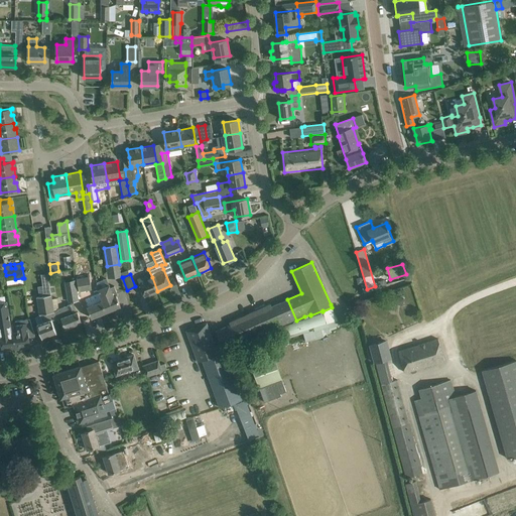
[(157,291),(152,277),(148,279),(147,276),(137,279),(144,296),(157,291)]
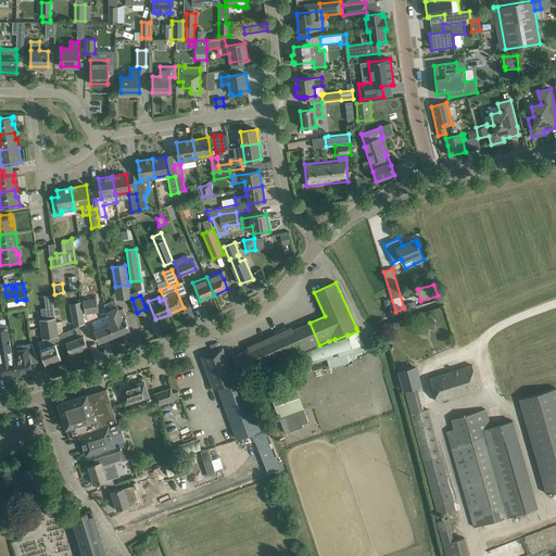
[(98,312),(96,299),(83,301),(85,314),(98,312)]
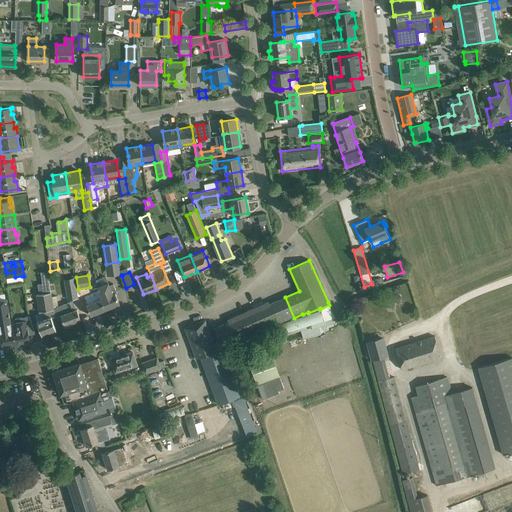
[(77,297),(74,278),(65,280),(68,299),(77,297)]
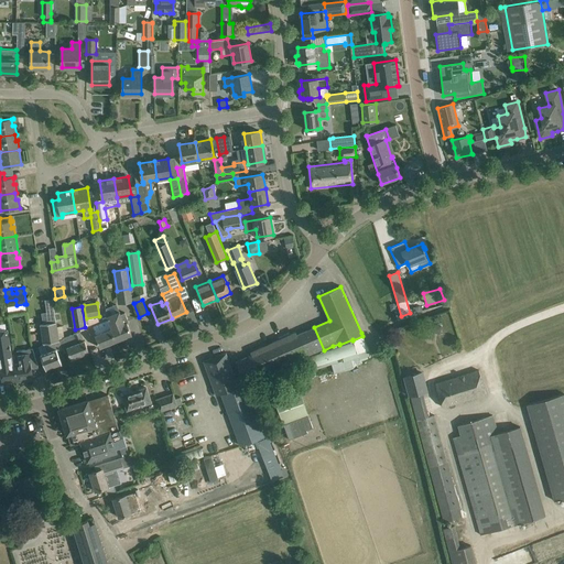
[(109,320),(93,327),(95,335),(99,347),(116,342),(132,335),(127,322),(129,322),(126,313),(118,315),(117,313),(108,316),(109,320)]
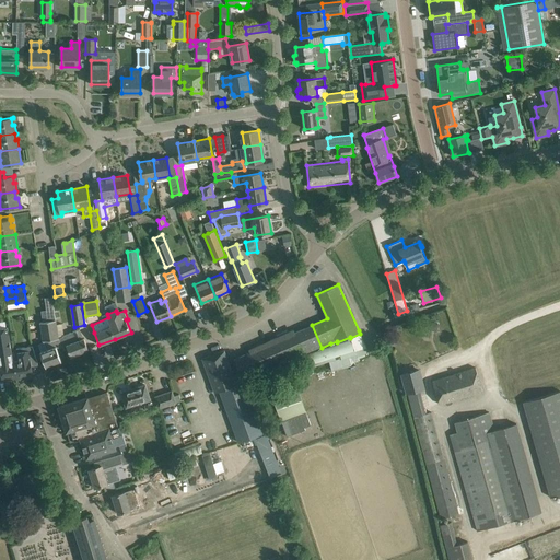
[(45,341),(38,343),(42,351),(41,352),(42,356),(45,365),(61,360),(57,348),(61,346),(59,338),(59,337),(57,324),(56,319),(48,321),(44,322),(41,323),(43,340),(45,340),(45,341)]
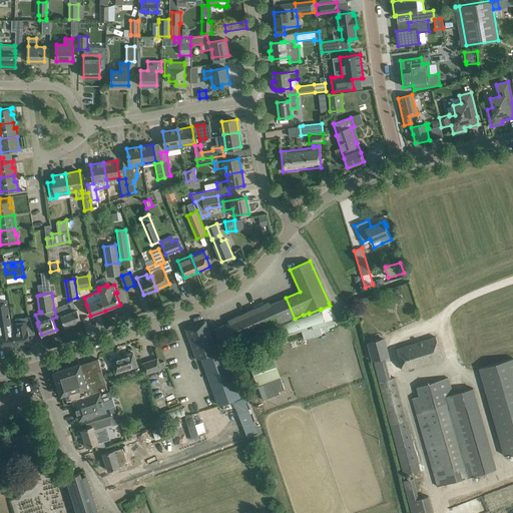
[(280,325),(295,319),(286,298),(271,305),(280,325)]
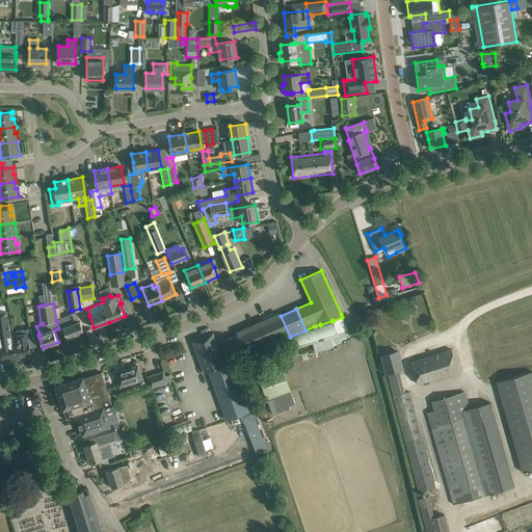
[(6,311),(0,312),(0,350),(2,361),(16,358),(14,350),(19,349),(18,343),(17,343),(11,343),(6,311)]
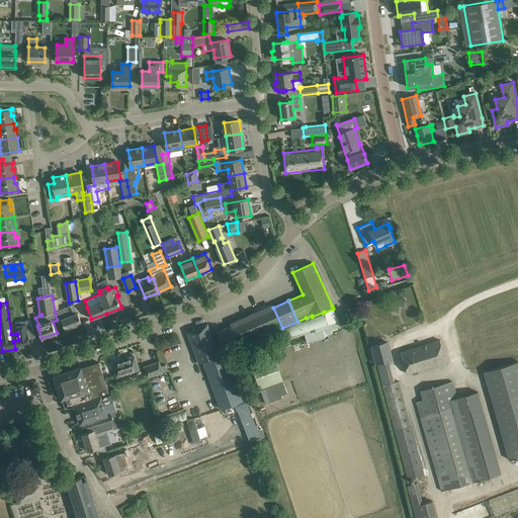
[(73,305),(55,312),(55,313),(57,320),(61,319),(65,330),(82,323),(78,313),(77,313),(73,305)]
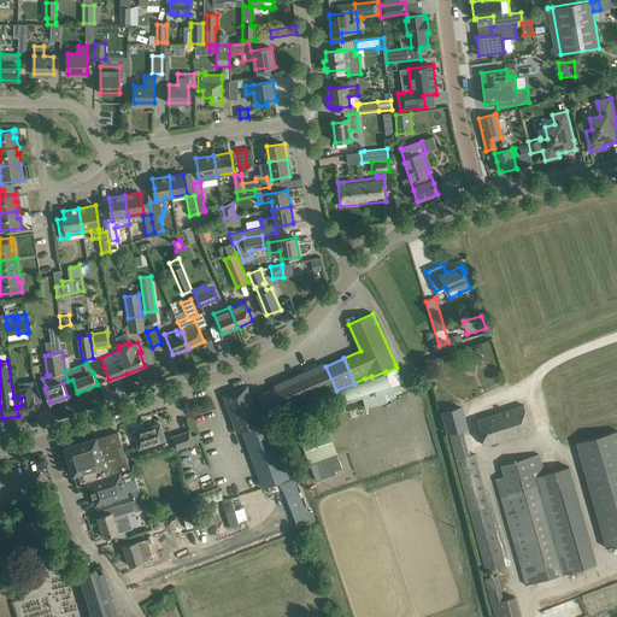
[(330,393),(336,391),(325,366),(258,397),(265,415),(266,415),(328,387),(330,393)]
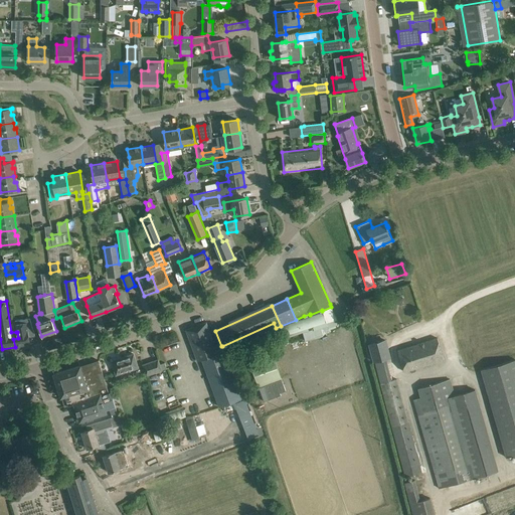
[(304,318),(281,326),(284,336),(289,334),(290,337),(302,333),(303,332),(311,330),(312,333),(314,339),(323,336),(323,334),(330,332),(329,330),(335,327),(334,325),(339,323),(337,319),(336,318),(331,307),(322,311),(323,311),(319,313),(304,318)]
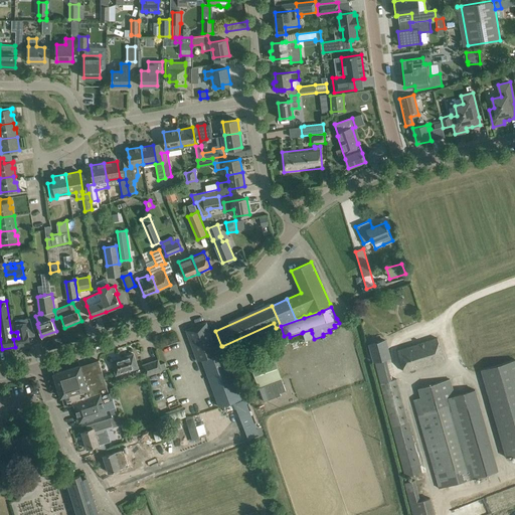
[(29,318),(15,320),(16,324),(15,324),(16,332),(17,332),(18,338),(13,339),(15,347),(15,349),(27,347),(27,345),(30,344),(29,336),(35,335),(29,318)]
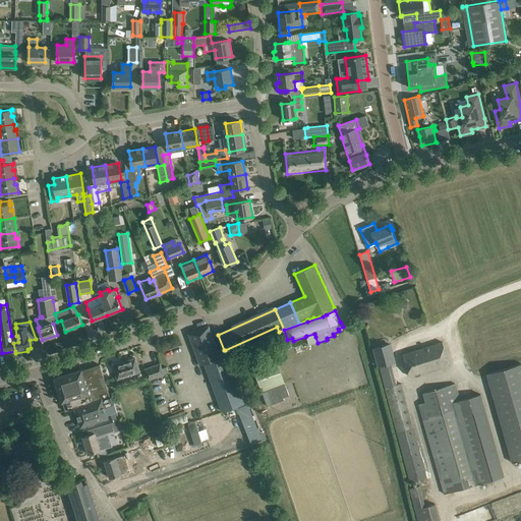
[(209,326),(188,334),(191,343),(199,365),(205,363),(205,365),(222,411),(244,402),(228,359),(227,355),(220,357),(218,352),(213,336),(209,326)]
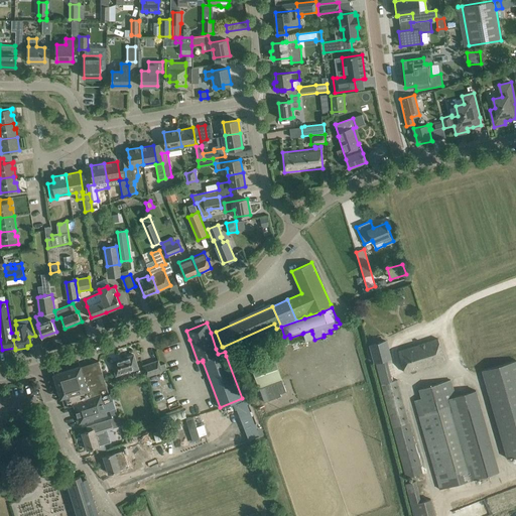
[(438,339),(398,351),(405,372),(410,371),(411,372),(412,372),(416,371),(417,370),(416,369),(444,360),(438,339)]
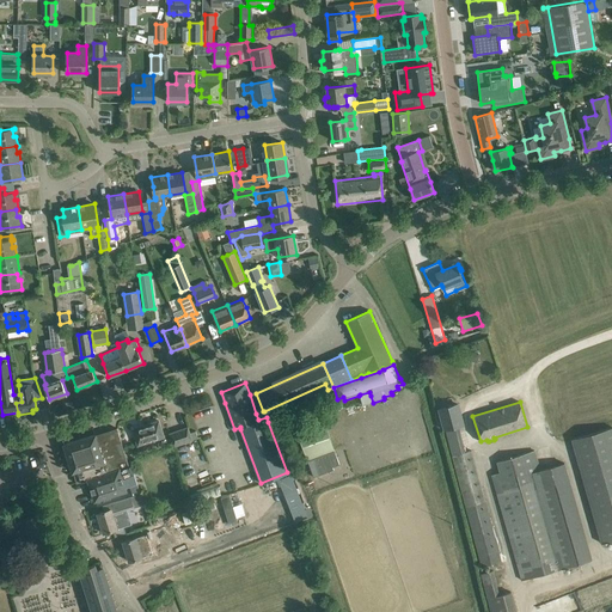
[(445,430),(463,424),(458,404),(439,409),(445,430)]
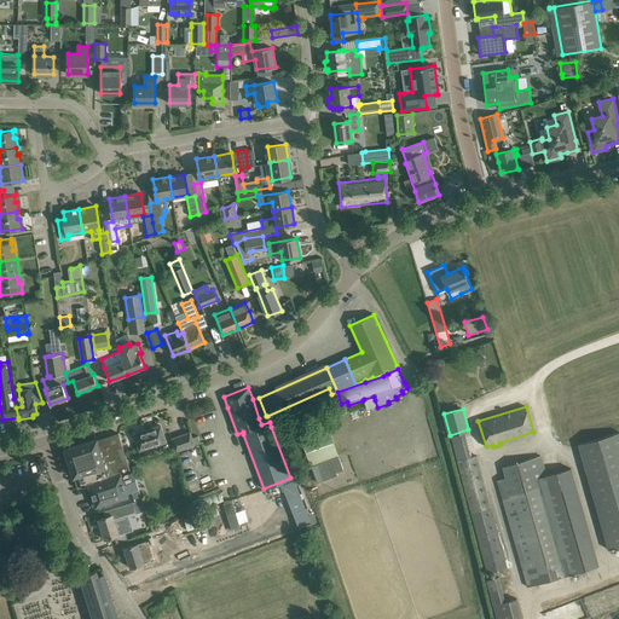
[(139,450),(166,441),(161,426),(134,434),(139,450)]
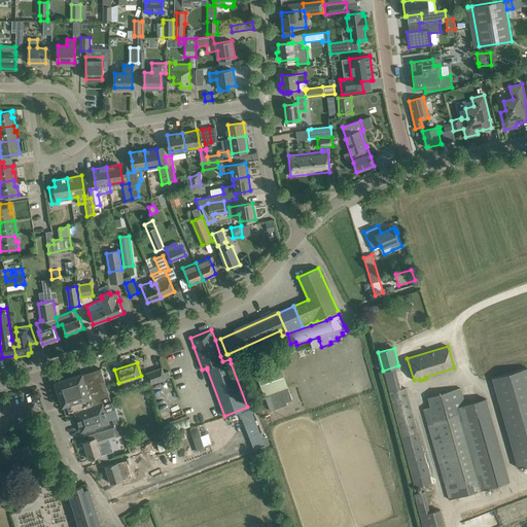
[(280,365),(256,374),(265,396),(287,387),(280,365)]
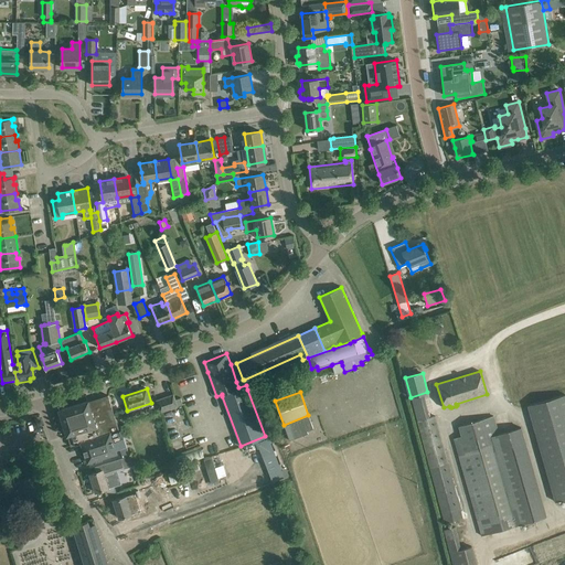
[(564,393),(528,403),(553,501),(564,497),(564,393)]
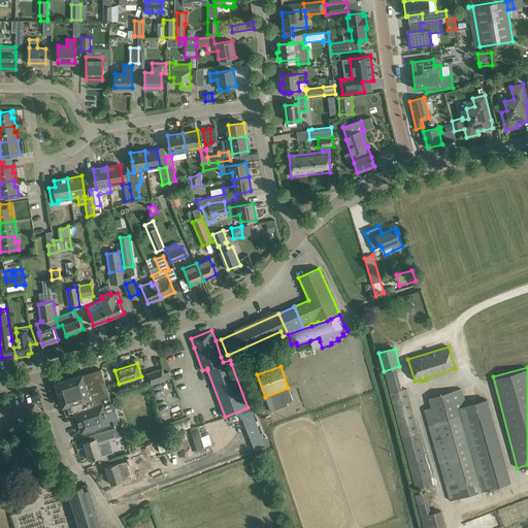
[(163,368),(146,374),(151,385),(166,380),(172,377),(170,371),(164,373),(163,368)]
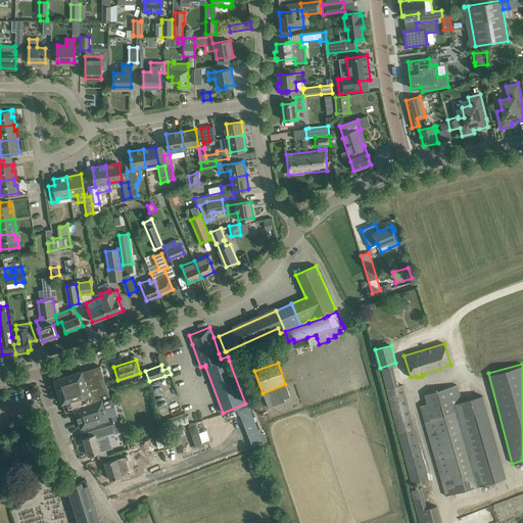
[(100,366),(82,371),(86,386),(88,386),(90,395),(89,395),(92,406),(109,399),(108,395),(100,366)]
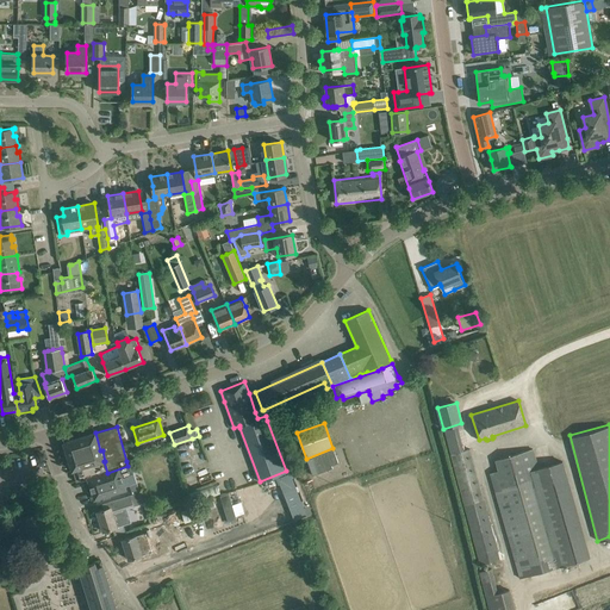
[(95,433),(64,442),(73,471),(76,483),(87,479),(94,499),(126,489),(122,475),(134,472),(131,465),(128,466),(107,473),(104,461),(105,461),(103,450),(100,450),(95,433)]
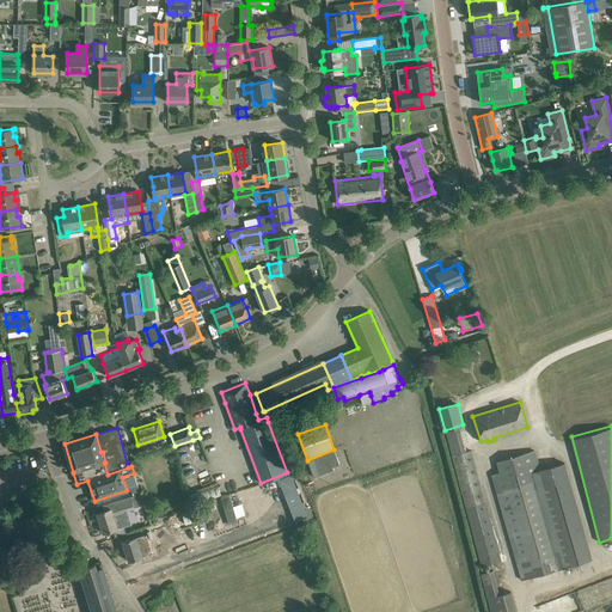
[(335,451),(307,460),(313,477),(334,470),(332,466),(340,464),(335,451)]
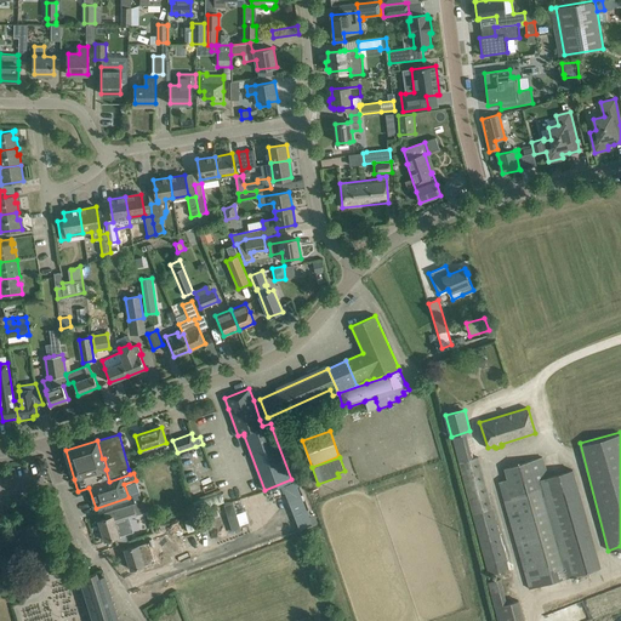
[(473,459),(460,462),(489,575),(510,570),(479,457),(473,459)]
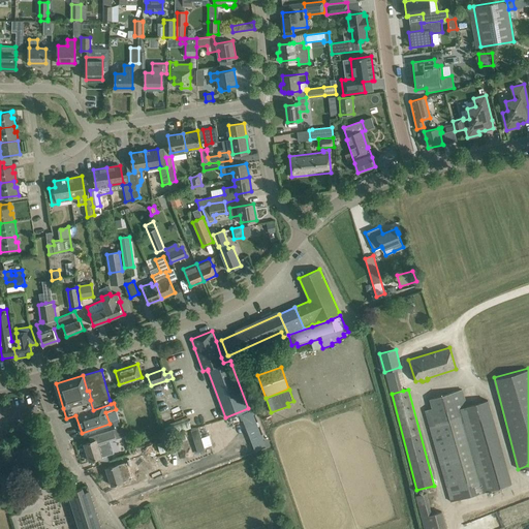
[(467,406),(462,390),(429,399),(432,408),(425,410),(450,501),(511,484),(488,400),(467,406)]
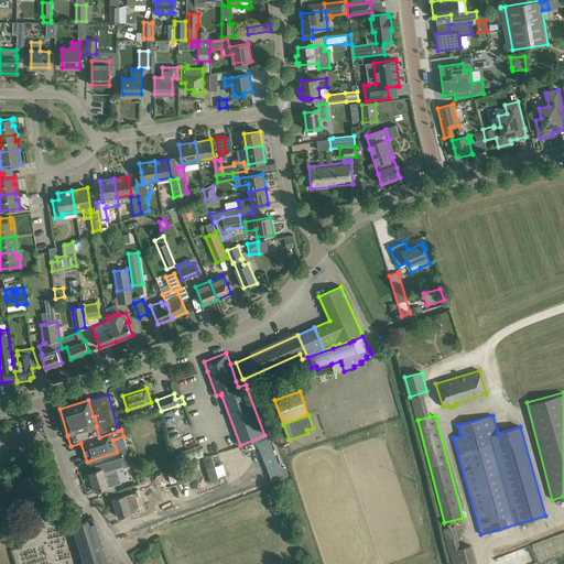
[(126,446),(119,448),(120,452),(122,456),(129,454),(128,449),(126,446)]
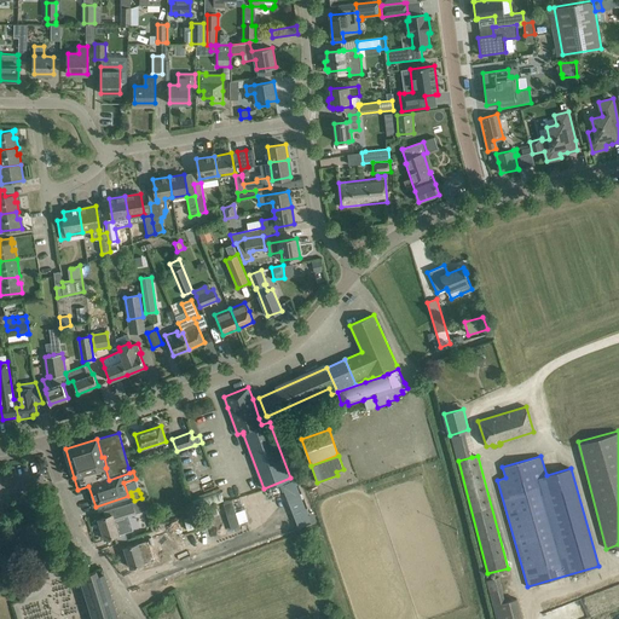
[(224,502),(220,490),(191,501),(195,512),(224,502)]
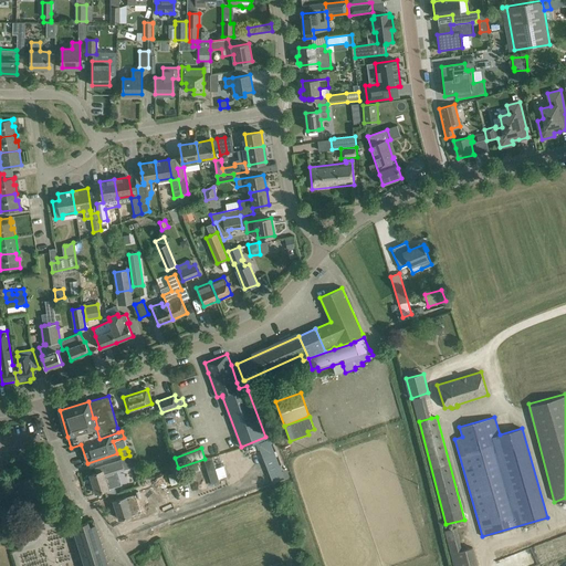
[(96,472),(90,474),(96,493),(104,490),(106,490),(108,489),(115,486),(119,485),(116,473),(125,470),(124,469),(122,460),(107,464),(95,468),(96,472)]
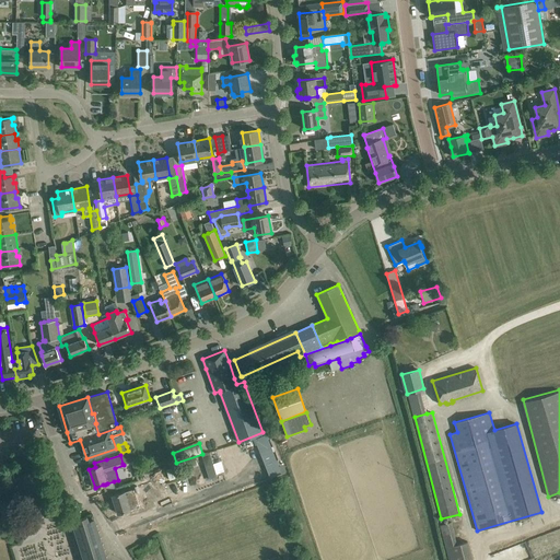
[(166,470),(170,480),(191,474),(187,463),(166,470)]
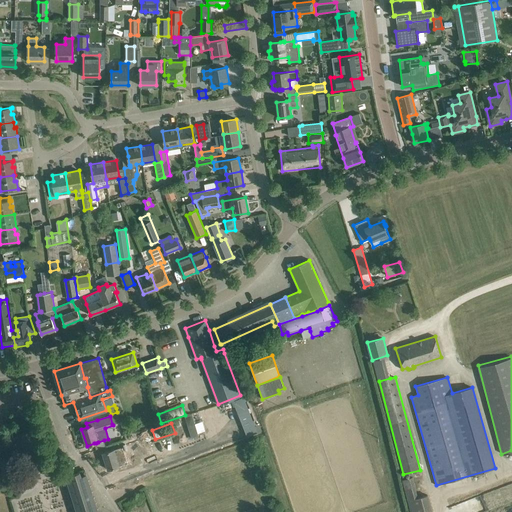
[(147,434),(108,446),(110,451),(112,450),(122,447),(130,445),(137,442),(137,444),(149,441),(147,434)]
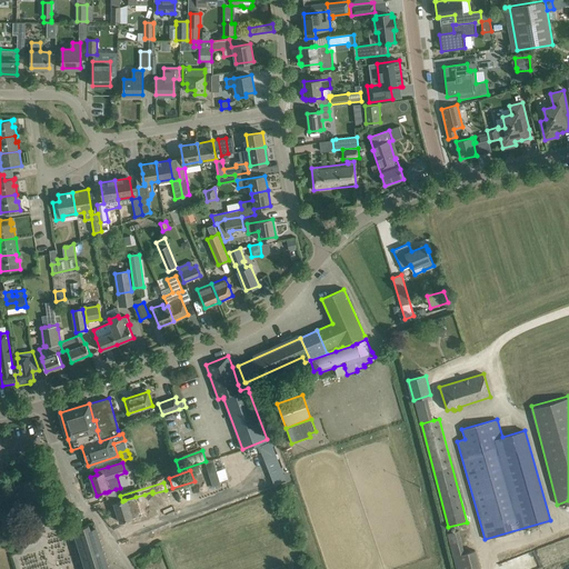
[(141,515),(136,497),(125,500),(122,501),(113,503),(119,521),(141,515)]
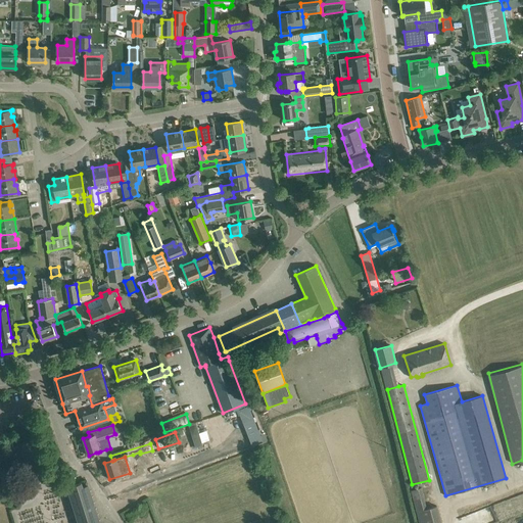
[(100,522),(87,480),(67,486),(79,522),(100,522)]
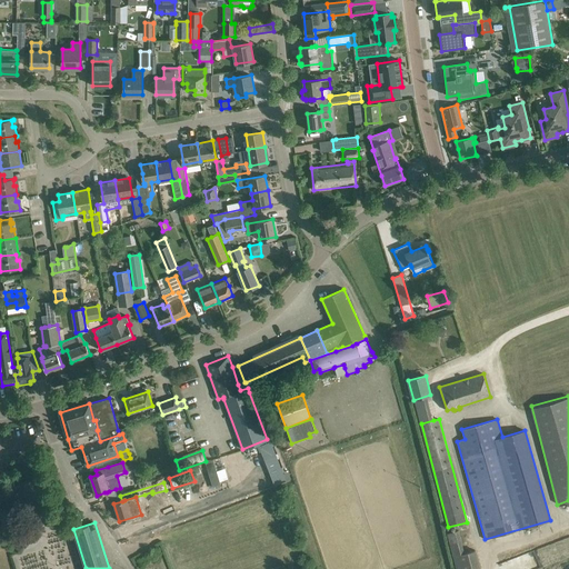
[(458,530),(447,532),(456,568),(479,568),(475,549),(463,552),(458,530)]
